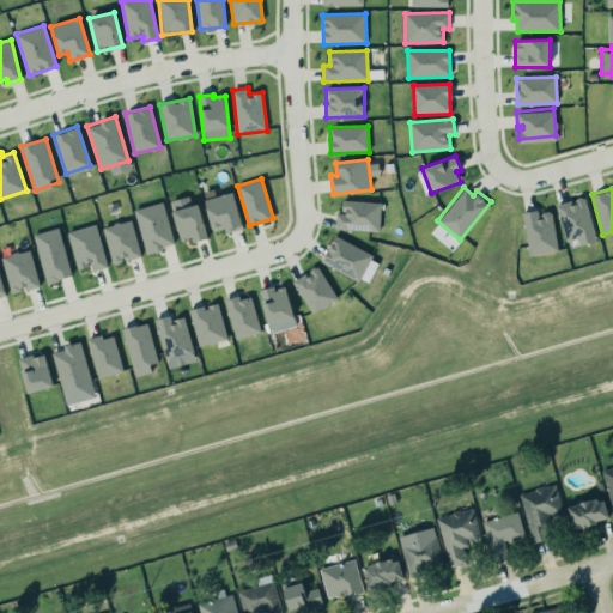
[(213,234),(242,226),(234,192),(205,200),(213,234)]
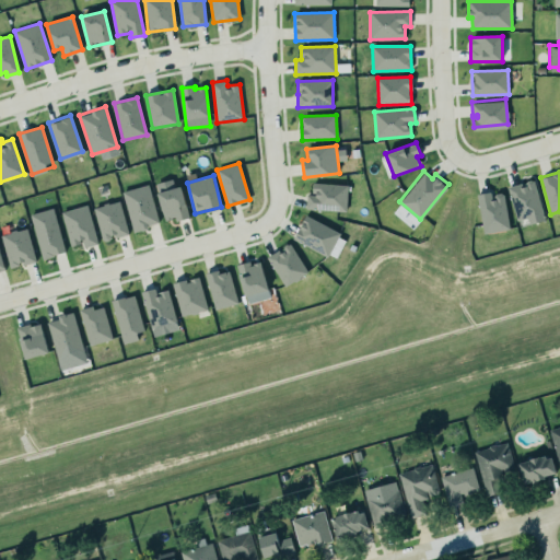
[(508,185),(518,224),(543,217),(532,177),(508,185)]
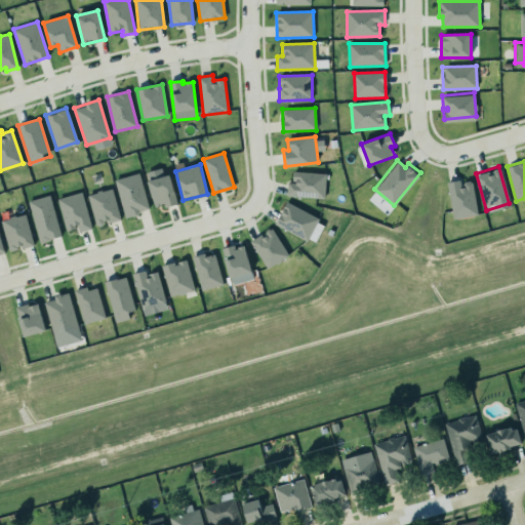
[(169,174),(164,175),(161,168),(145,173),(156,207),(164,204),(165,208),(177,203),(169,174)]
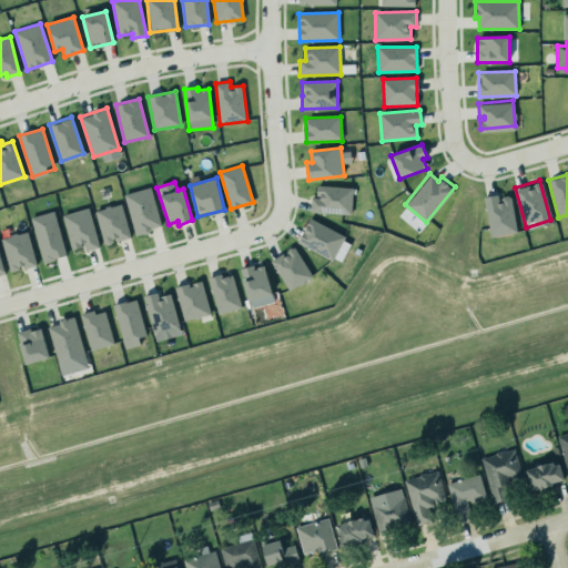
[(316,183),(350,185),(348,212),(308,210),(310,194),(315,194),(316,183)]
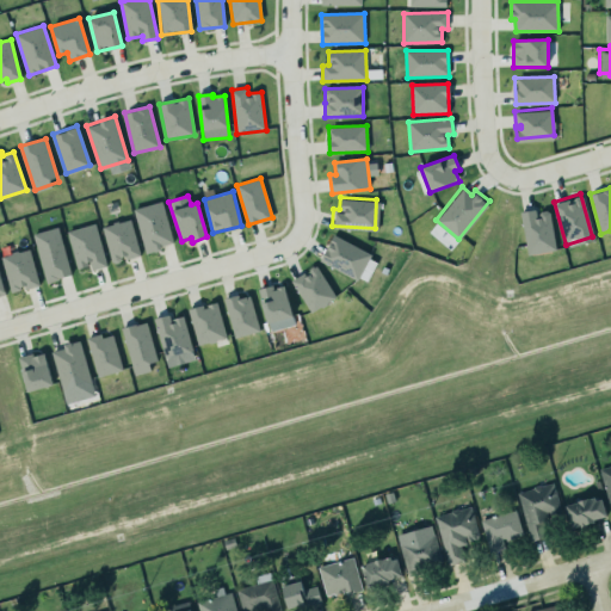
[(134,209),(146,254),(164,250),(162,246),(173,242),(162,202),(134,209)]
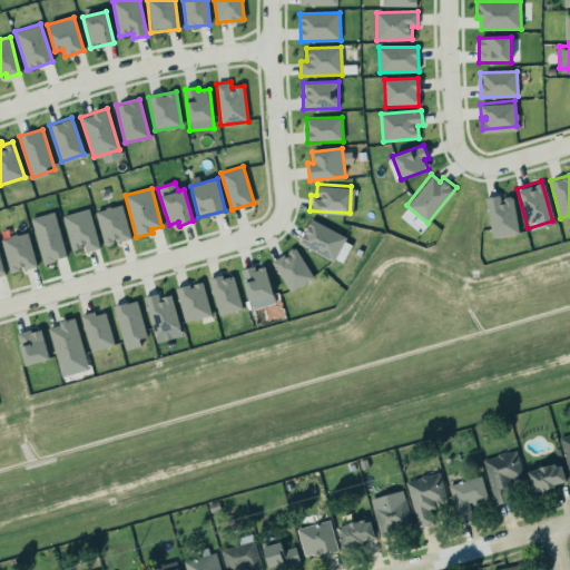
[(485,198),(493,238),(519,233),(512,196),(501,198),(501,195),(485,198)]
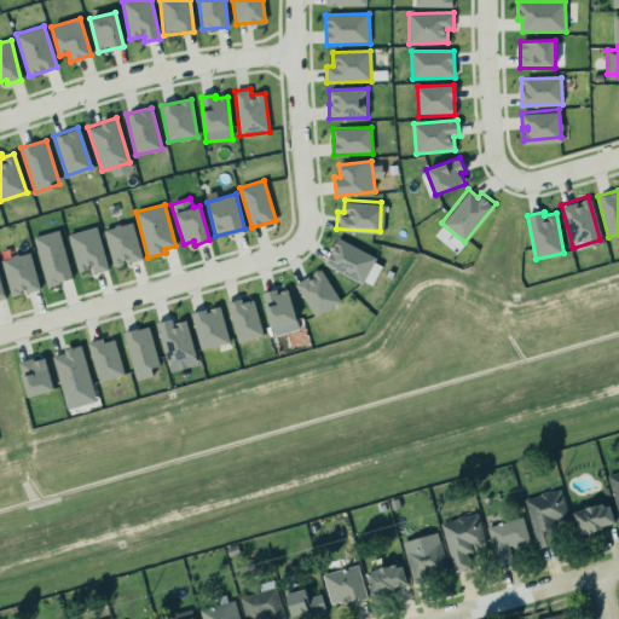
[(140,260),(134,223),(105,229),(111,266),(140,260)]
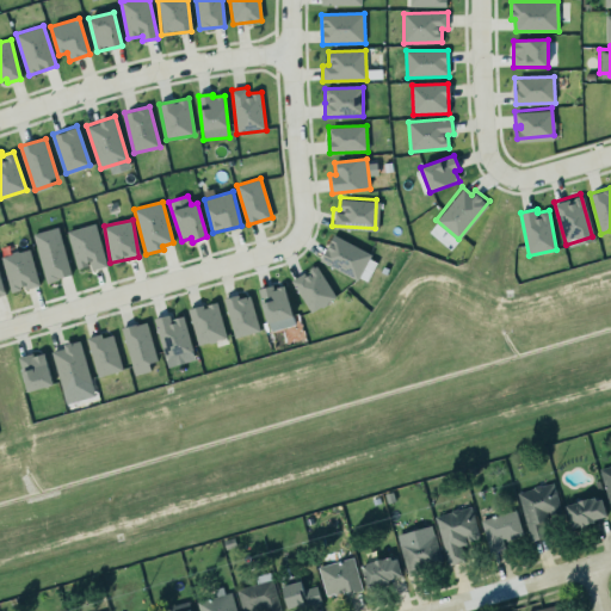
[(106,266),(96,223),(67,232),(76,269),(90,265),(92,271),(106,266)]
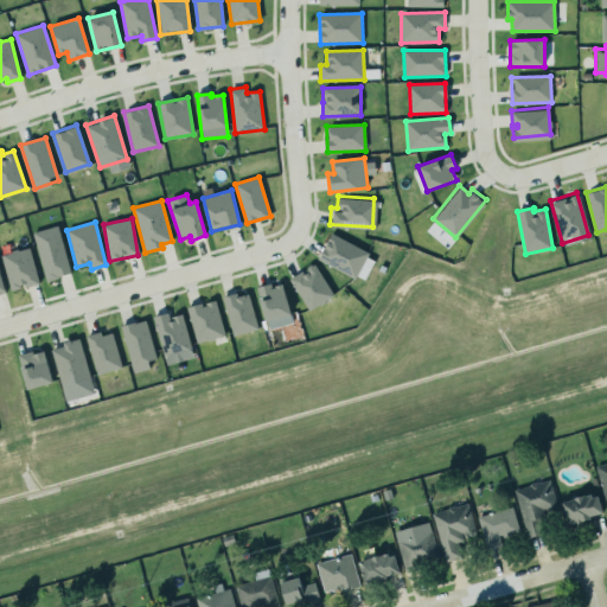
[(33,232),(46,280),(71,274),(57,225),(33,232)]
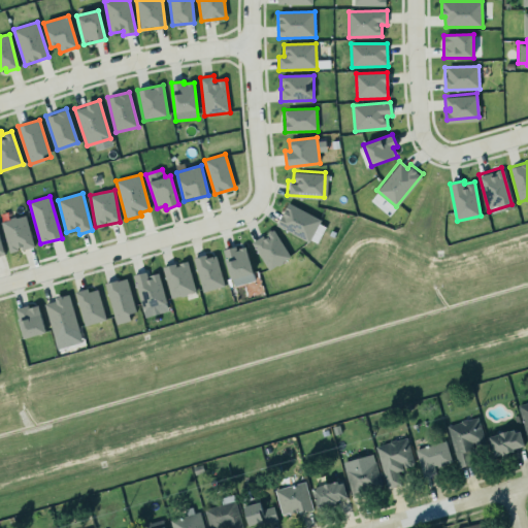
[(317,244),(327,223),(288,204),(277,226),(317,244)]
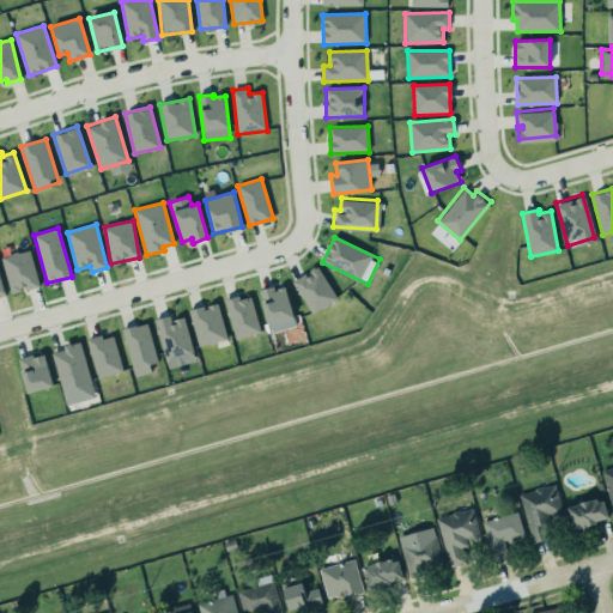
[(0,255),(10,290),(36,283),(28,248),(18,250),(16,249),(12,250),(12,253),(0,255)]
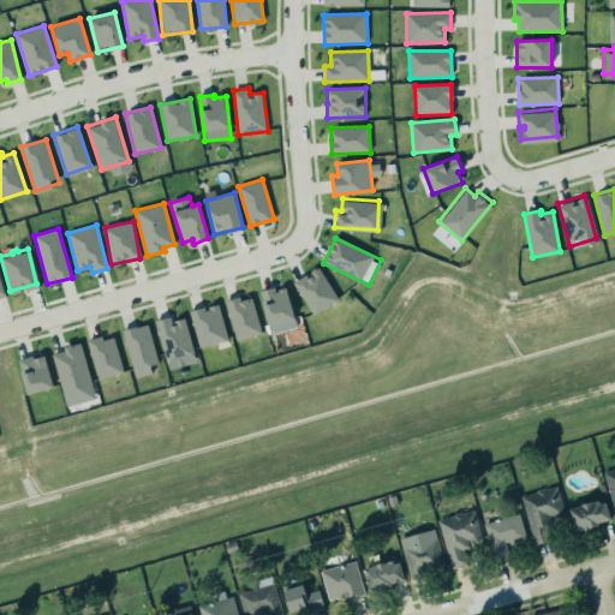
[(310,315),(338,302),(321,266),(309,272),(310,274),(294,281),(310,315)]
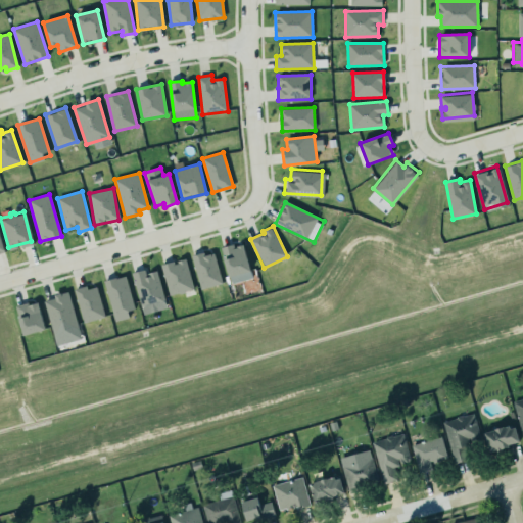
[(251,278),(244,244),(234,247),(233,244),(221,247),(224,262),(226,260),(231,283),(251,278)]
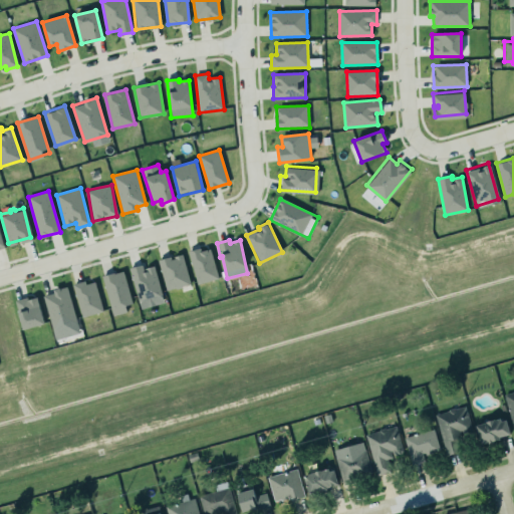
[(210,249),(201,251),(201,248),(188,251),(197,284),(218,278),(210,249)]
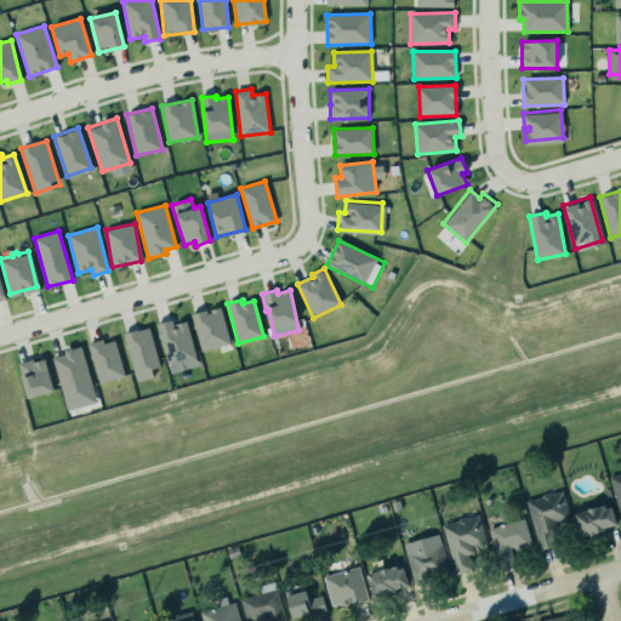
[(200,351),(229,345),(221,308),(193,314),(200,351)]
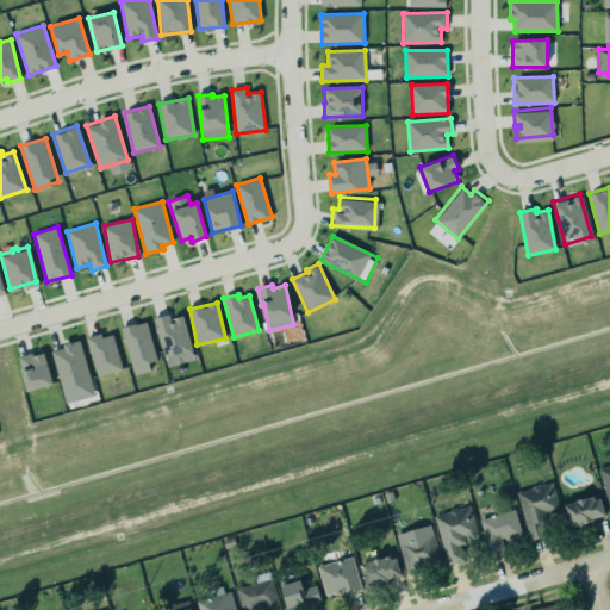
[(166,360),(193,353),(184,316),(169,319),(168,315),(154,318),(166,360)]
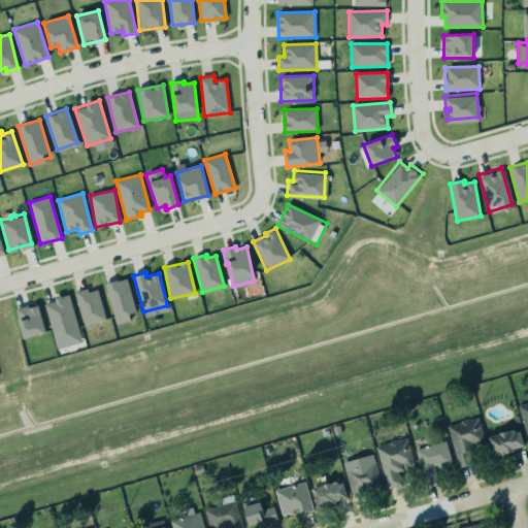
[(105,284),(117,325),(131,321),(129,314),(136,311),(126,277),(105,284)]
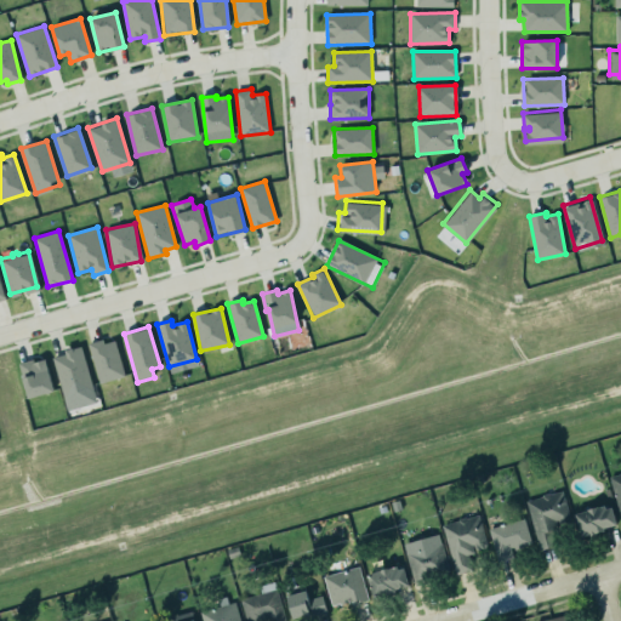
[(115,341),(104,343),(103,339),(89,343),(100,383),(125,376),(115,341)]
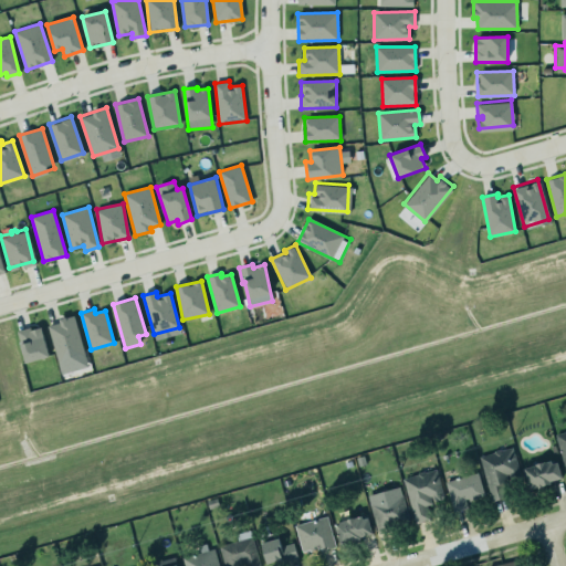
[(46,325),(59,322),(58,317),(72,313),(84,356),(58,364),(46,325)]
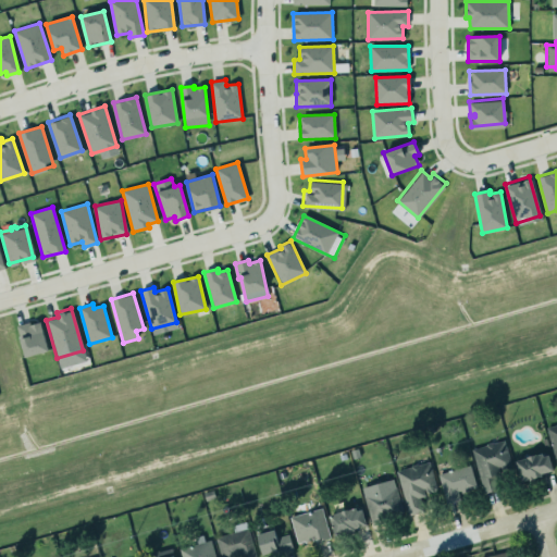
[(24,357),(48,353),(41,321),(17,325),(24,357)]
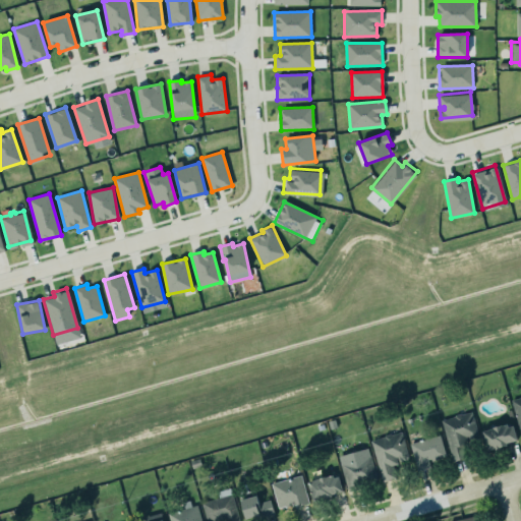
[(520,396),(512,398),(520,440),(520,396)]
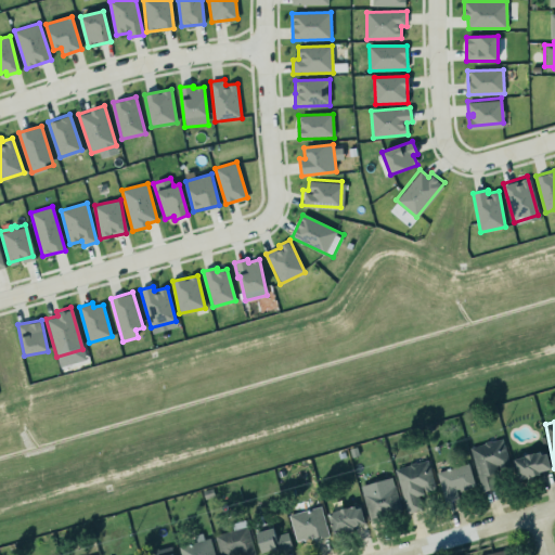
[(500,487),(495,473),(510,468),(503,439),(470,447),(481,491),(500,487)]
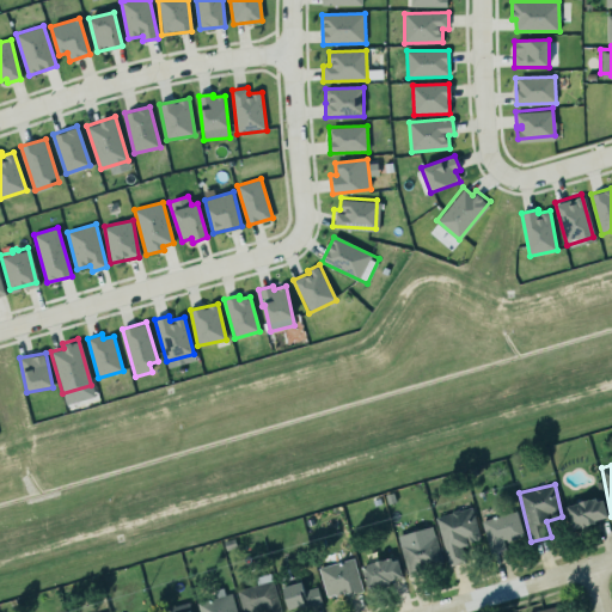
[(604,499),(567,505),(570,526),(607,521),(604,499)]
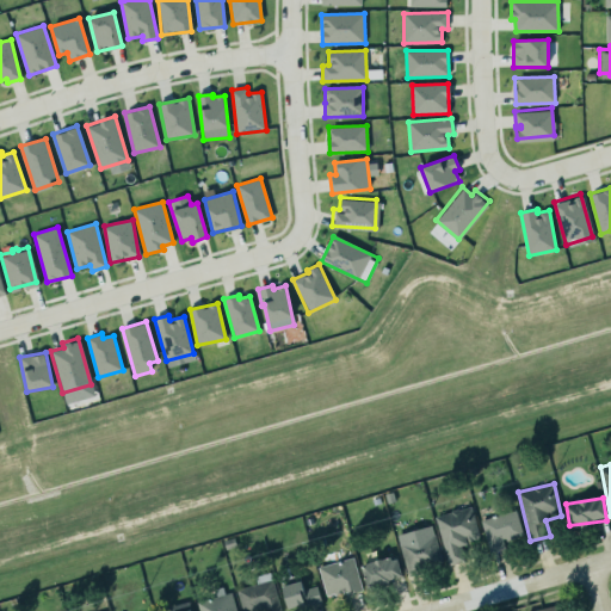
[(434,517),(449,566),(466,561),(461,545),(480,539),(470,506),(434,517)]
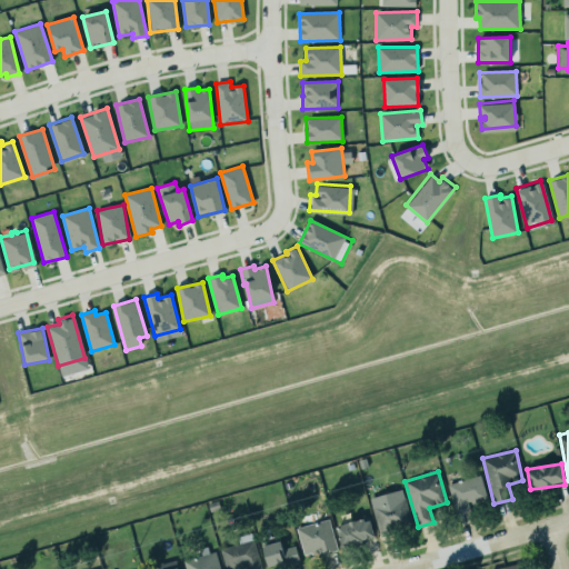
[(445,483),(479,472),(486,498),(467,503),(468,509),(453,513),(445,483)]
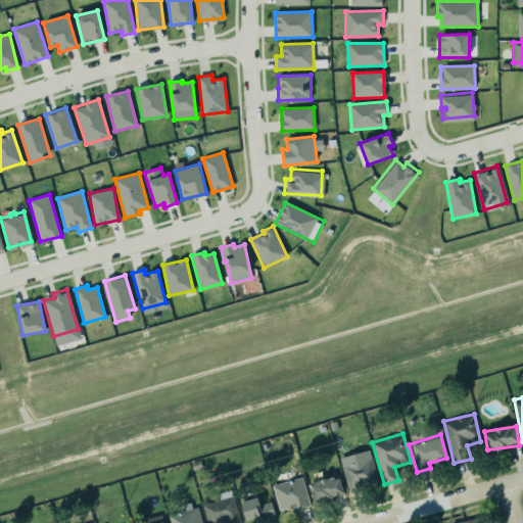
[(342,465),(348,489),(378,482),(372,458),(342,465)]
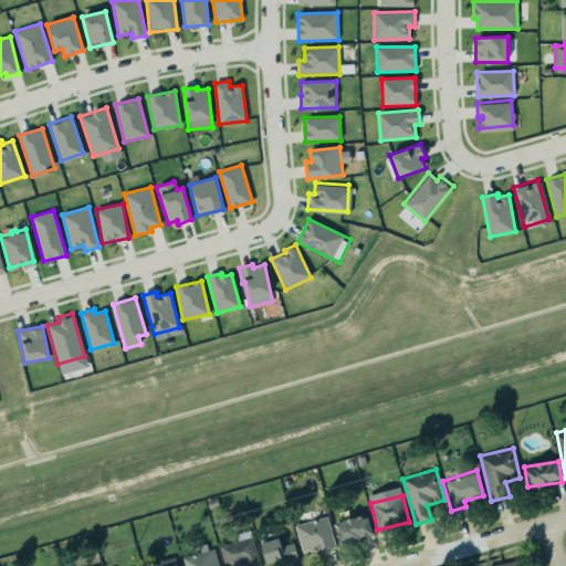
[(352,516),(350,512),(352,511),(350,507),(339,510),(339,512),(335,513),(337,522),(334,523),(341,544),(362,538),(359,535),(363,534),(365,533),(370,532),(366,516),(365,517),(362,517),(360,514),(352,516)]
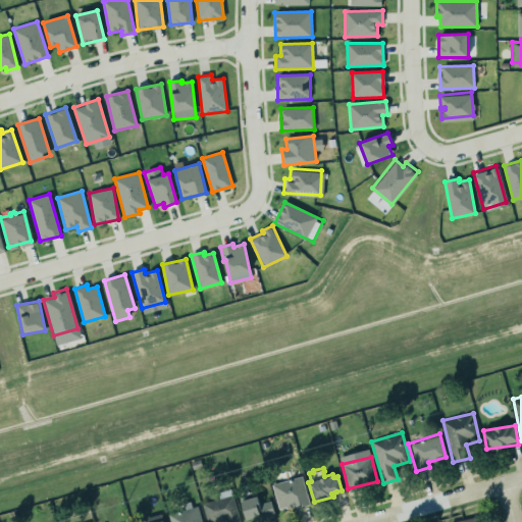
[(271,483),(283,480),(280,472),(288,470),(290,478),(301,475),(309,503),(303,505),(295,507),(295,505),(292,506),(284,508),(284,506),(277,508),(271,483)]
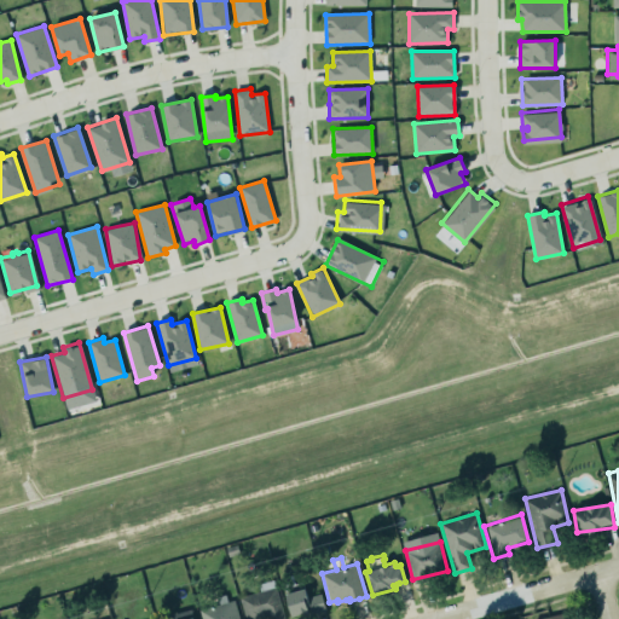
[(244,618),(238,597),(259,591),(256,583),(272,578),(284,618),(272,618),(271,613),(249,618),(244,618)]
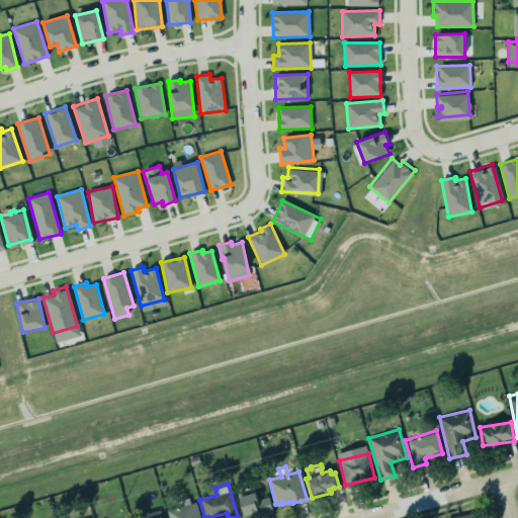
[(238,496),(244,515),(259,510),(260,513),(271,510),(267,496),(257,499),(254,491),(238,496)]
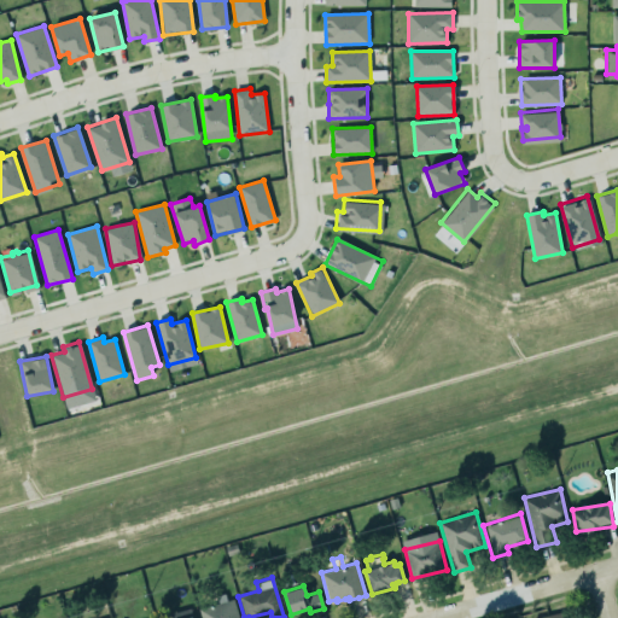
[(220,604),(199,608),(202,617),(237,617),(232,593),(217,595),(220,604)]
